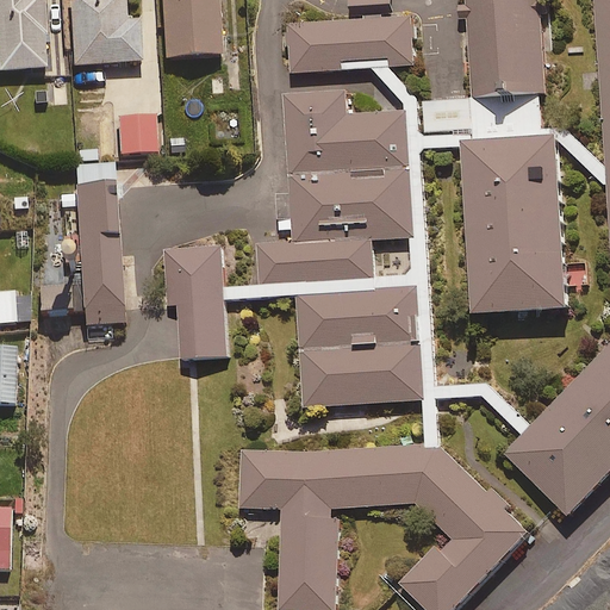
[(0,0),(0,66),(0,70),(48,68),(45,0),(0,0)]
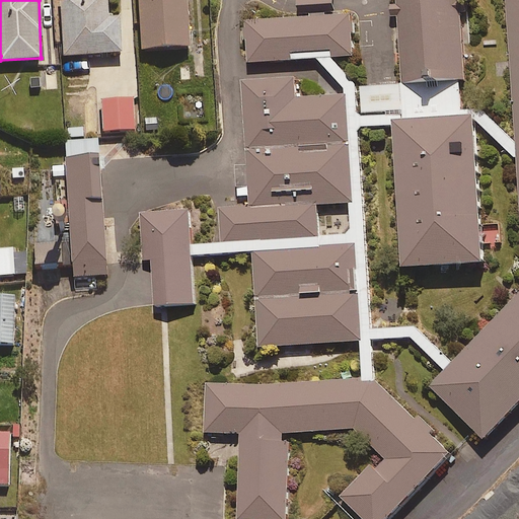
[(108,17),(107,0),(62,0),(64,55),(123,53),(122,17),(108,17)]
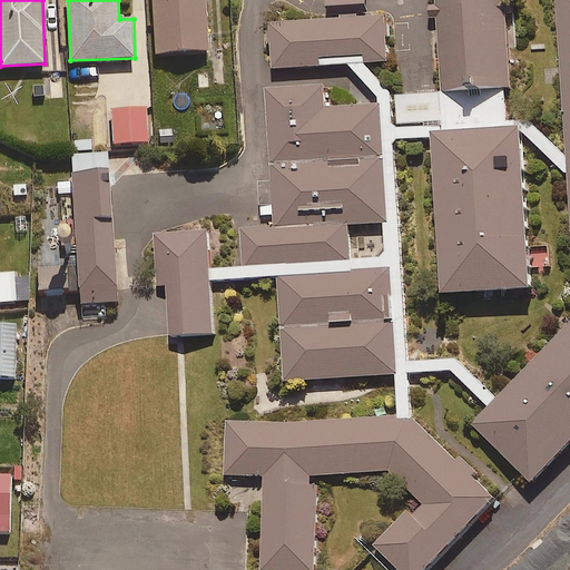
[(154,0),(156,53),(209,50),(206,0),(154,0)]
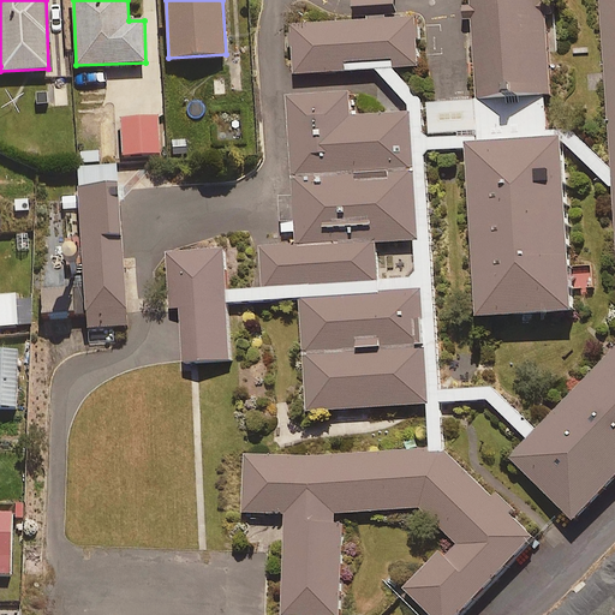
[(470,0),(475,88),(555,83),(550,0),(470,0)]
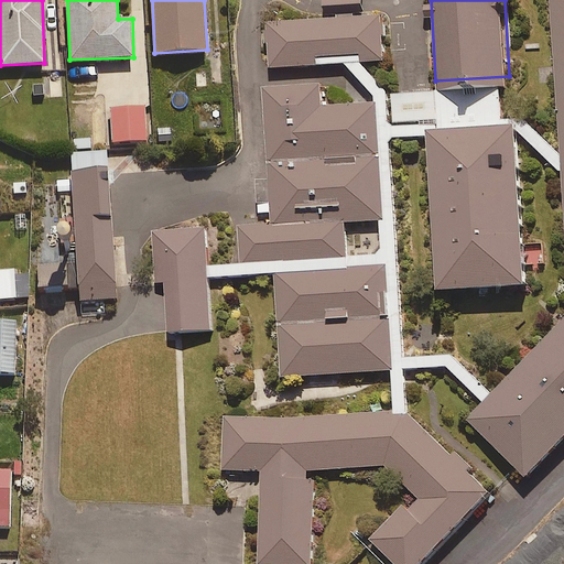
[(563,332),(475,412),(528,472),(563,437),(563,0),(552,0),(563,143),(563,332)]
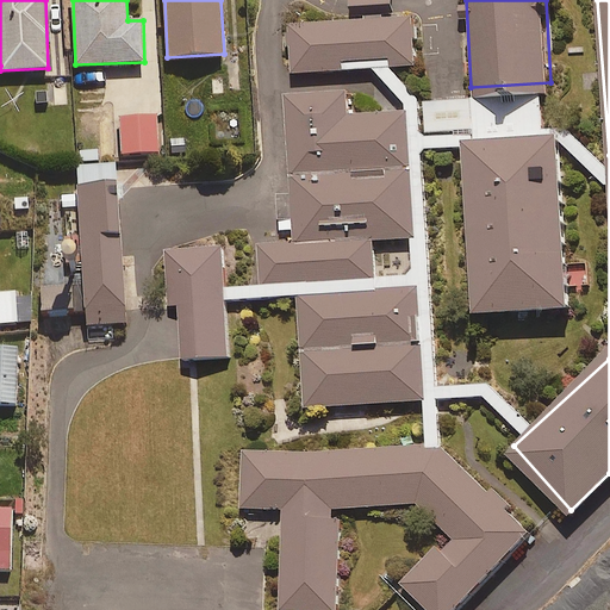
[(292,23),(294,64),(415,58),(412,17),(292,23)]
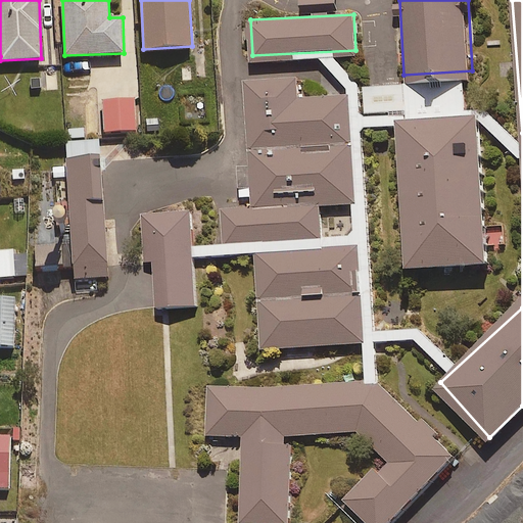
[(41,89),(41,93),(56,93),(55,65),(40,65),(40,77),(29,77),(29,89),(41,89)]
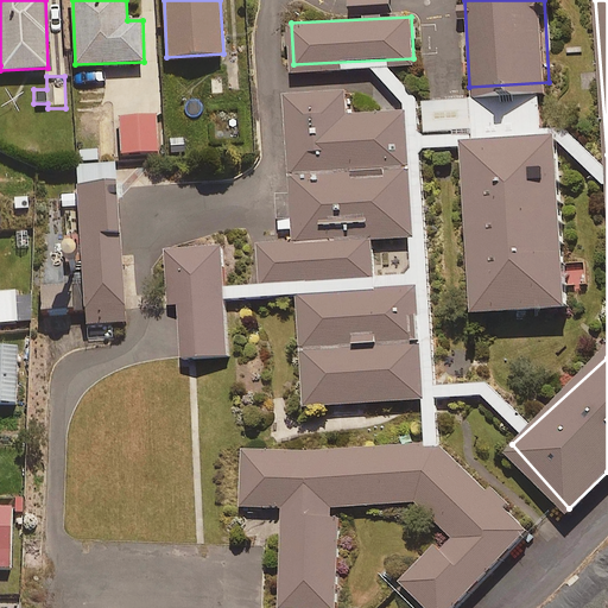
[(348,81),(277,84),(285,238),(415,230),(409,103),(349,106),(348,81)]
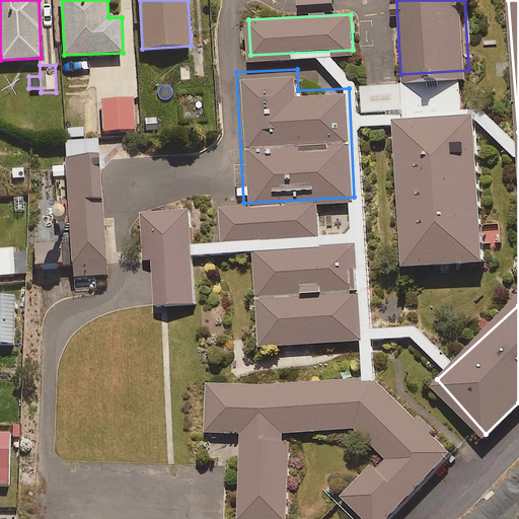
[(135,99),(103,100),(104,131),(136,130),(135,99)]
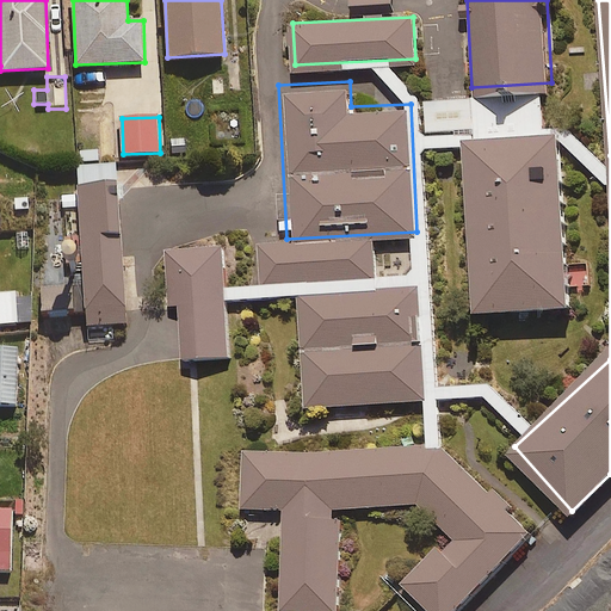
[(467,142),(477,316),(585,309),(574,135),(467,142)]
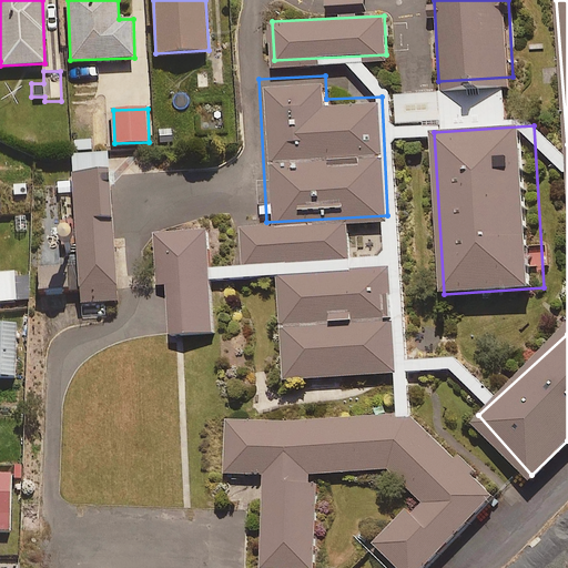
[(71,175),(59,176),(64,261),(41,262),(43,295),(80,293),(80,303),(118,301),(108,153),(70,155),(71,175)]
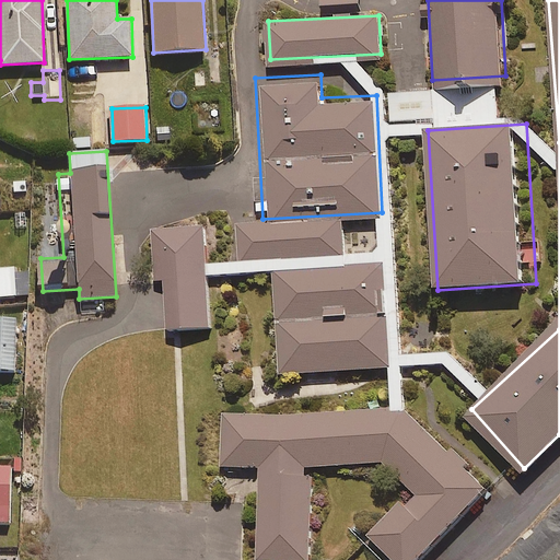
[(66,352),(60,466),(119,464),(121,406),(158,406),(161,458),(208,456),(217,365),(198,217),(151,219),(164,358),(66,352)]
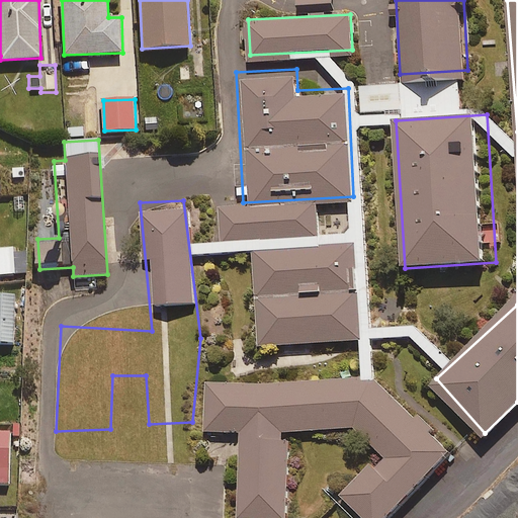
[(315,203),(218,208),(219,233),(249,232),(255,348),(369,343),(364,236),(316,238),(315,203)]
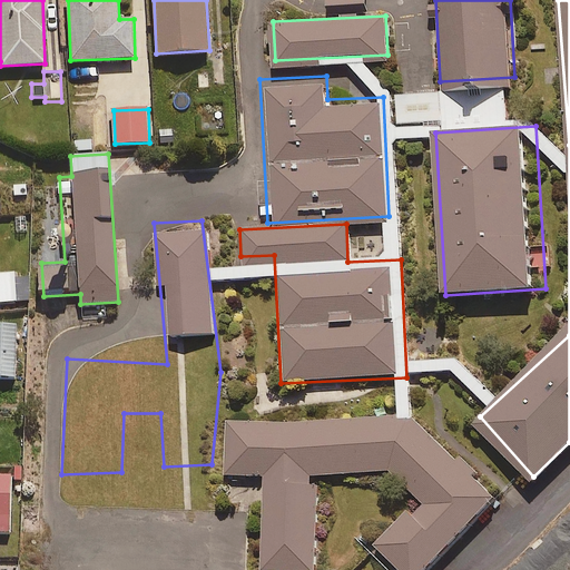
[(0,303),(15,302),(13,274),(0,274),(0,303)]
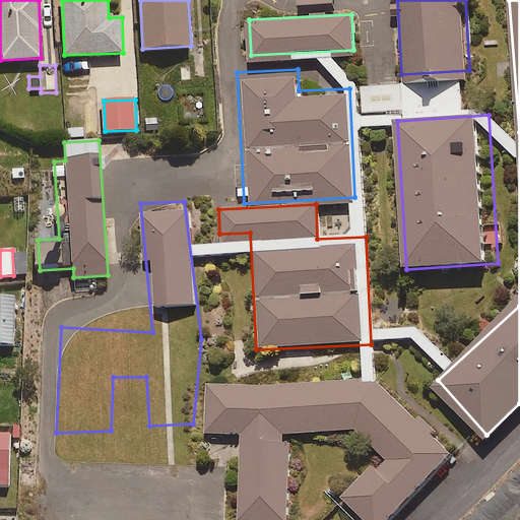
[(15,289),(0,288),(0,344),(13,345),(15,289)]
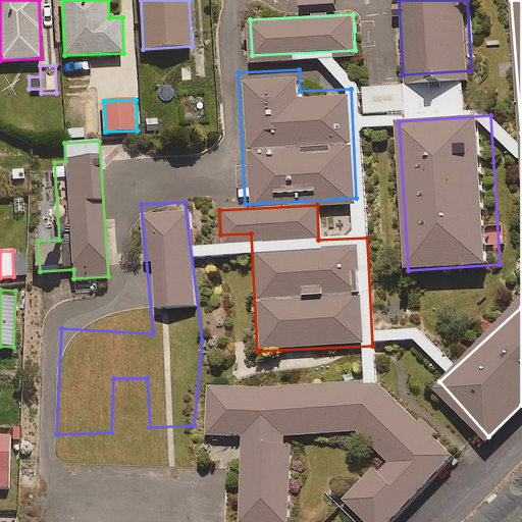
[(280,428),(361,426),(388,453),(345,499),(368,521),(388,521),(455,456),(379,376),(209,379),(207,428),(241,429),(242,521),(285,519),(280,428)]
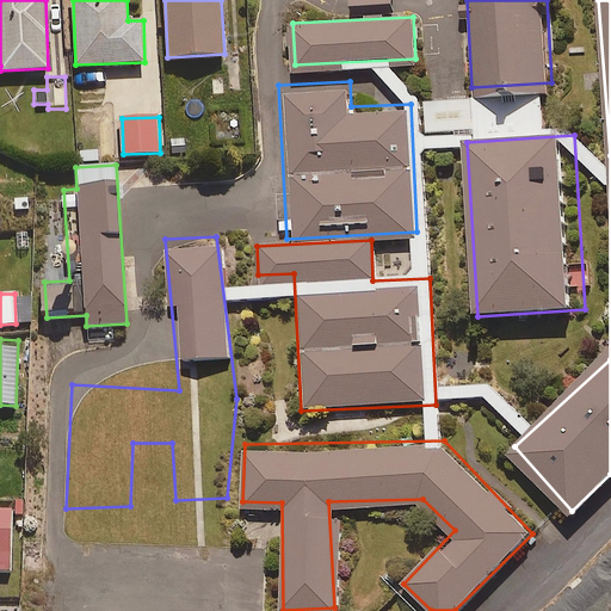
[(11,511),(0,510),(0,571),(10,572),(11,511)]
